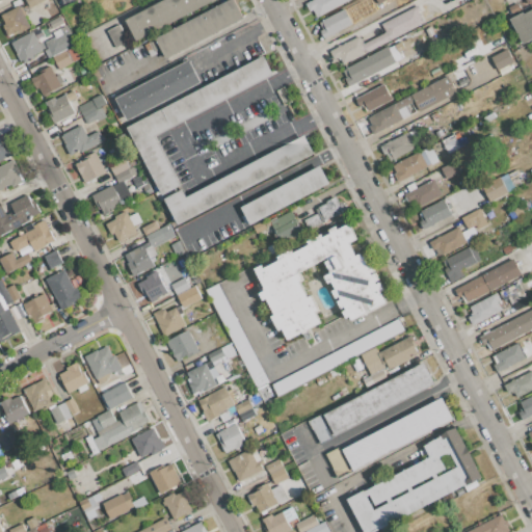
[(125,21),(162,0),(215,0),(137,43),(125,21)]
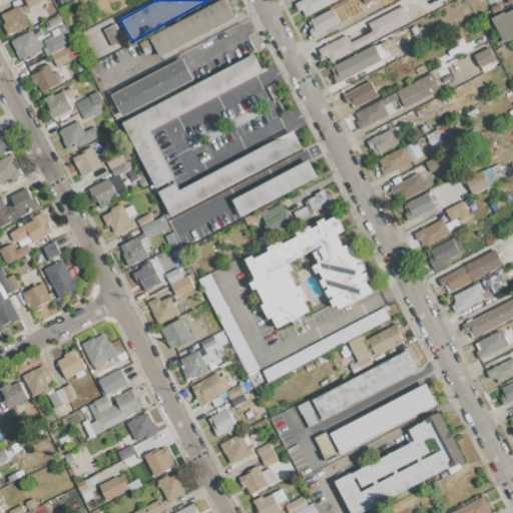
[(220,0),(225,0),(234,17),(161,57),(155,47),(144,53),(140,44),(220,0)]
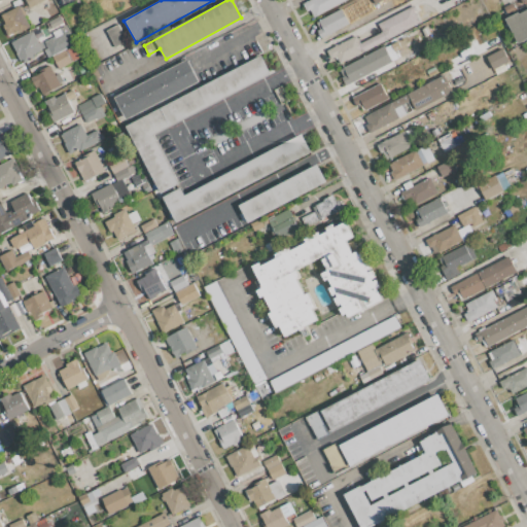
[(310,0),(345,0),(314,16),(310,9),(307,11),(303,4),(310,0)]
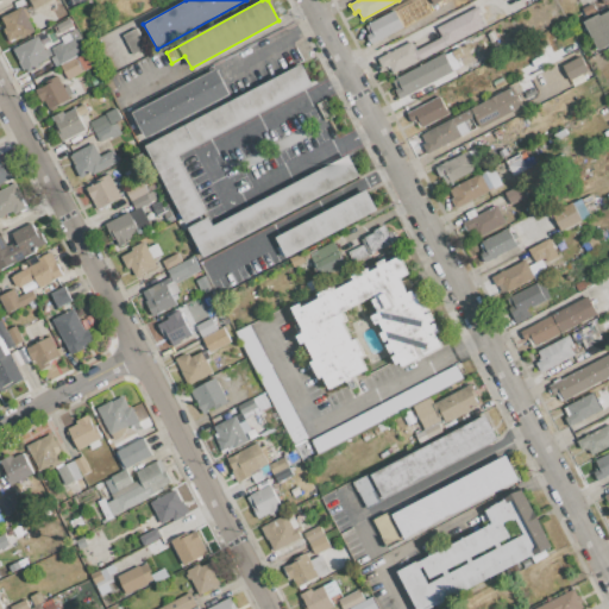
[(581,7),(591,2),(596,10),(585,16),(581,7)]
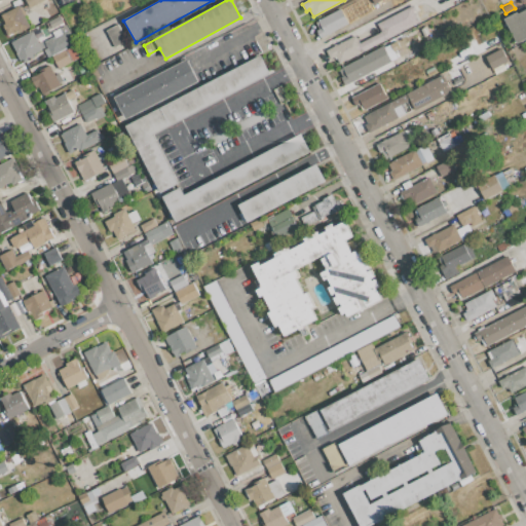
[(413,5),(416,9),(413,11),(419,22),(340,64),(336,57),(331,60),(326,50),(355,35),(360,42),(381,31),(378,24),(413,5)]
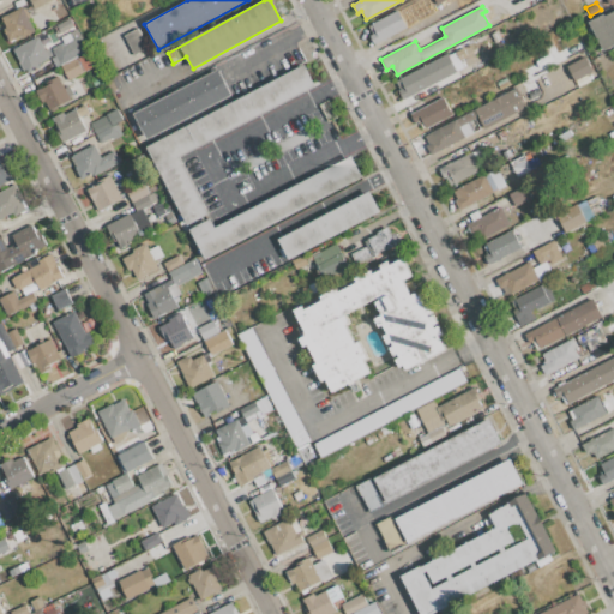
[(1,18),(23,7),(23,8),(26,7),(31,17),(29,18),(35,31),(22,37),(20,35),(8,41),(2,29),(6,26),(1,18)]
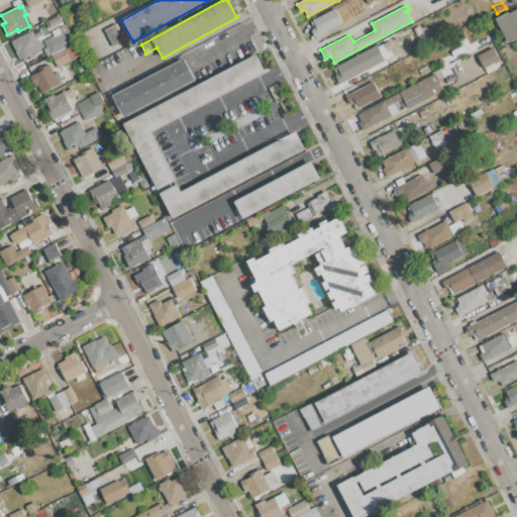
[(334,8),(343,24),(315,38),(311,30),(314,29),(310,21),(334,8)]
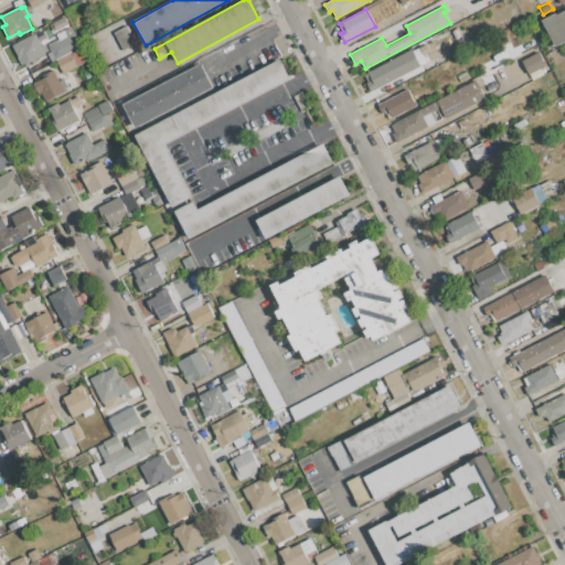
[(542,20),(556,13),(556,14),(564,10),(564,41),(555,46),(542,20)]
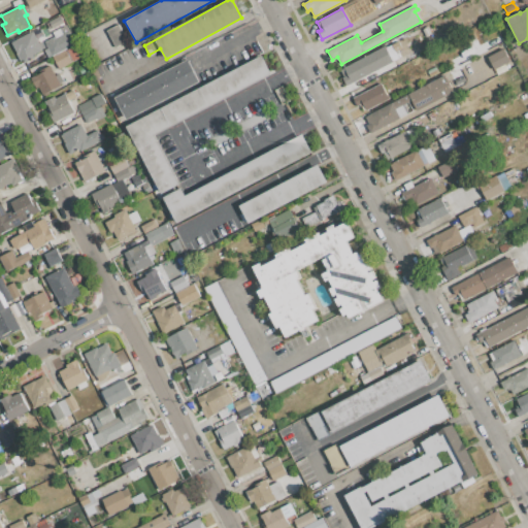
[(106,30),(119,24),(128,41),(116,47),(106,30)]
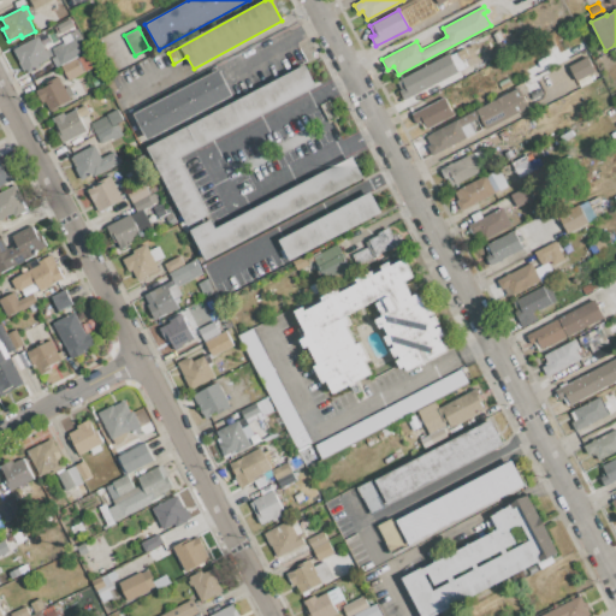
[(52,49),(65,43),(61,37),(76,30),(87,51),(57,66),(52,58),(55,55),(52,49)]
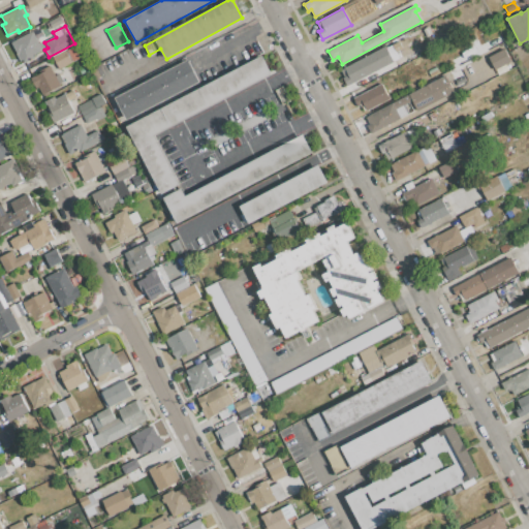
[(11,42),(32,31),(38,43),(42,41),(45,48),(29,56),(31,60),(23,64),(11,42)]
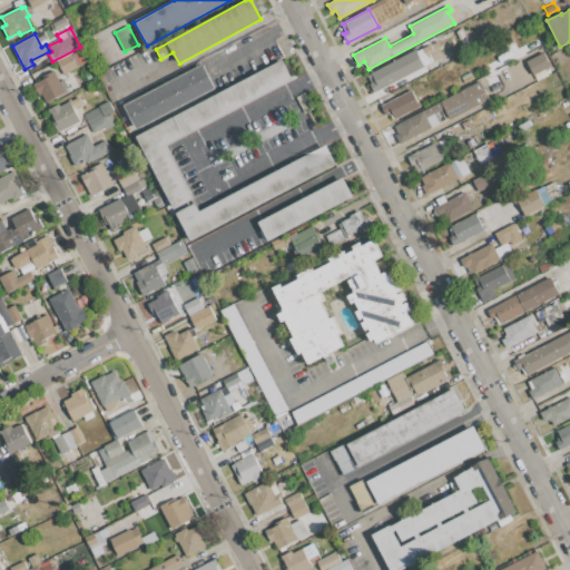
[(72,53),(84,48),(89,59),(79,66),(72,53)]
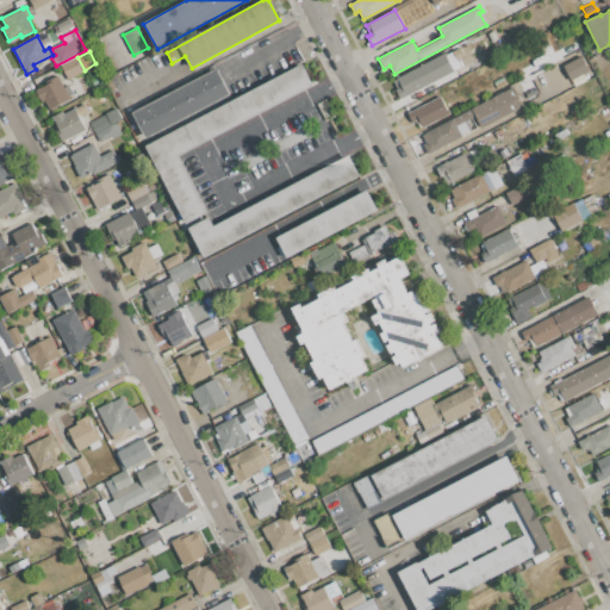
[(564,66),(582,56),(589,69),(571,80),(564,66)]
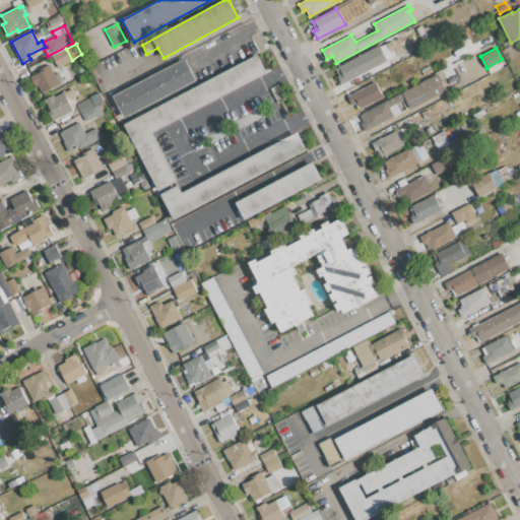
[(51,56),(65,49),(71,61),(58,68),(51,56)]
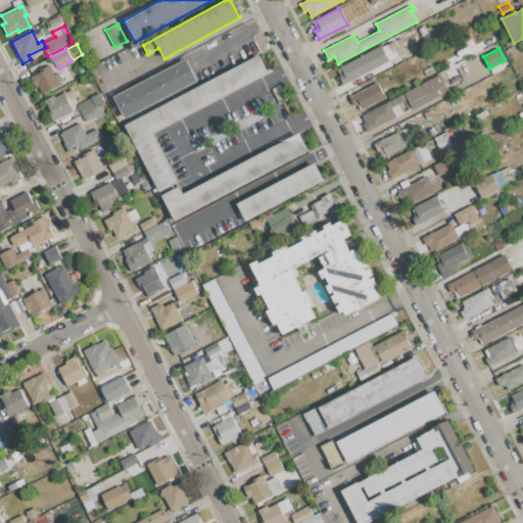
[(373,50),(377,57),(367,63),(371,70),(342,85),(338,77),(340,76),(337,69),(373,50)]
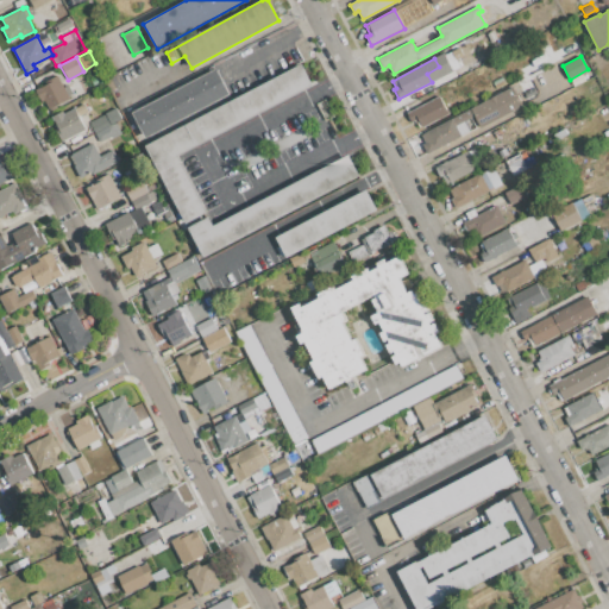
[(38,68),(52,61),(55,67),(42,74),(38,68)]
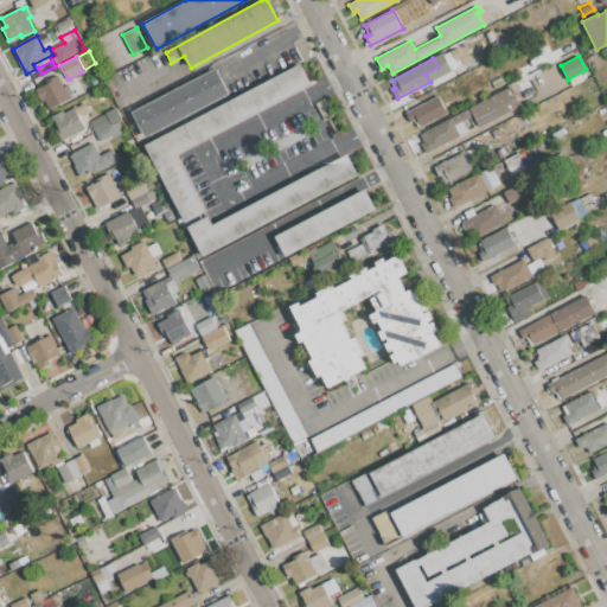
[(185,222),(144,147),(300,64),(311,85),(176,155),(206,210),(185,222)]
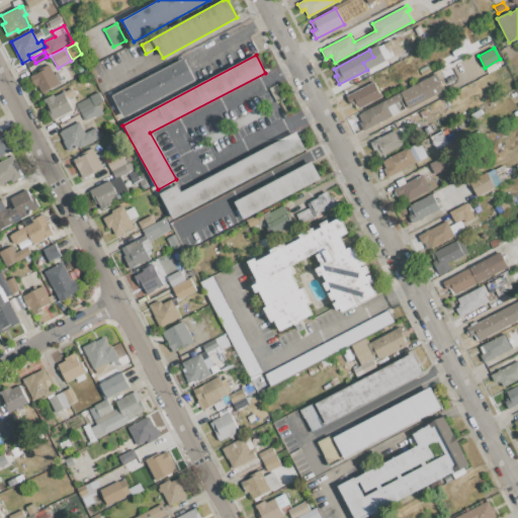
[(112,95),(184,58),(196,81),(123,118),(112,95)]
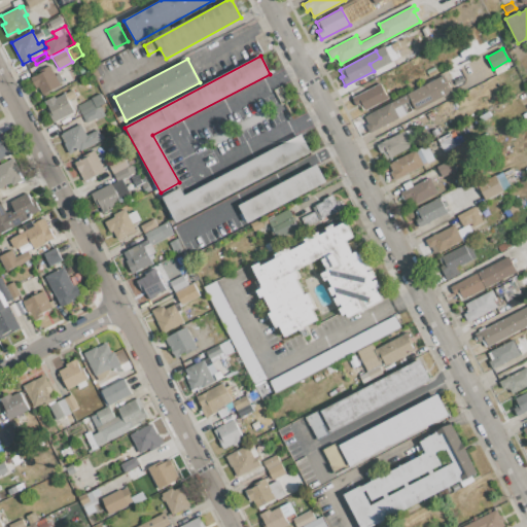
[(96,79),(90,67),(98,62),(104,74),(96,79)]
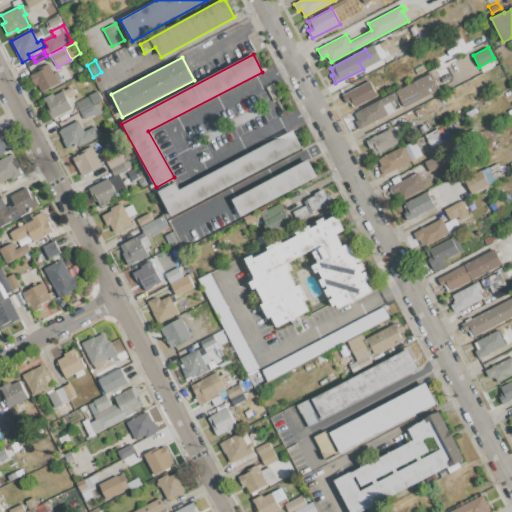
[(63,65),(70,61),(77,74),(70,77),(63,65)]
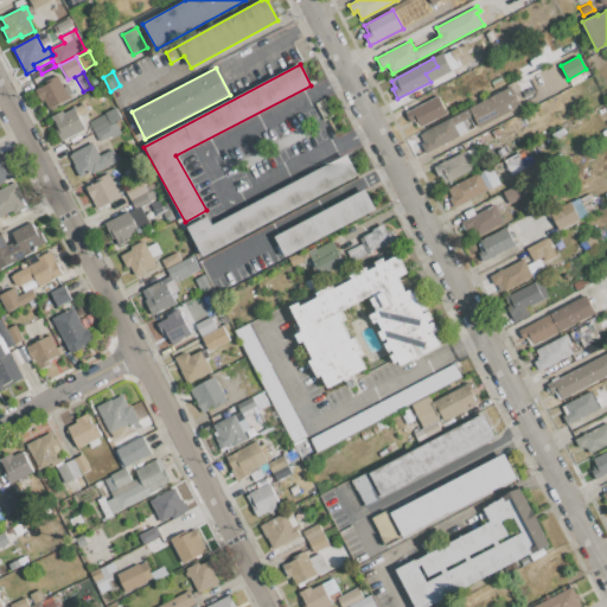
[(569,80),(580,75),(582,81),(573,87),(569,80)]
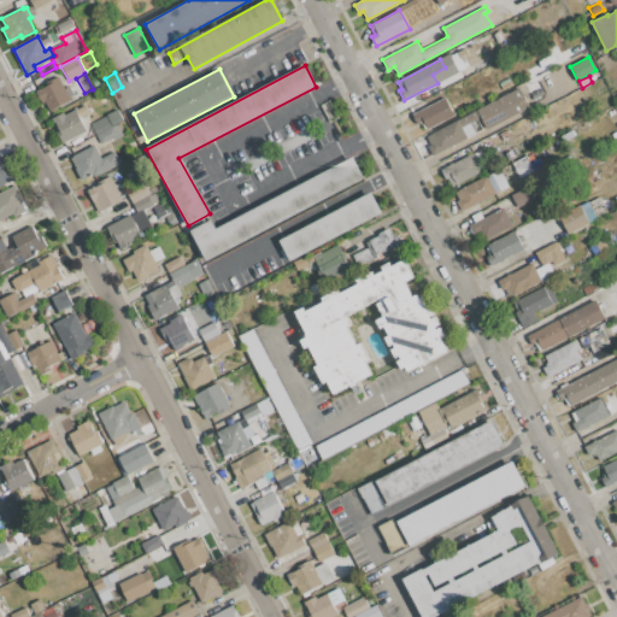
[(36,90),(46,86),(46,83),(58,77),(64,88),(70,86),(75,94),(69,98),(70,100),(58,106),(59,110),(52,113),(46,101),(42,104),(36,90)]
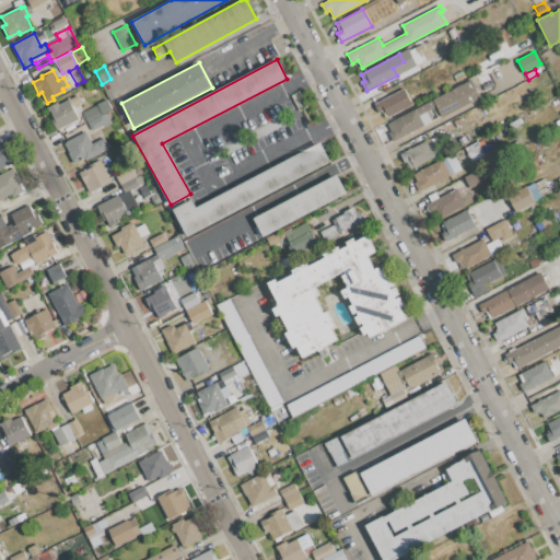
[(453,76),(462,71),(466,78),(456,82),(453,76)]
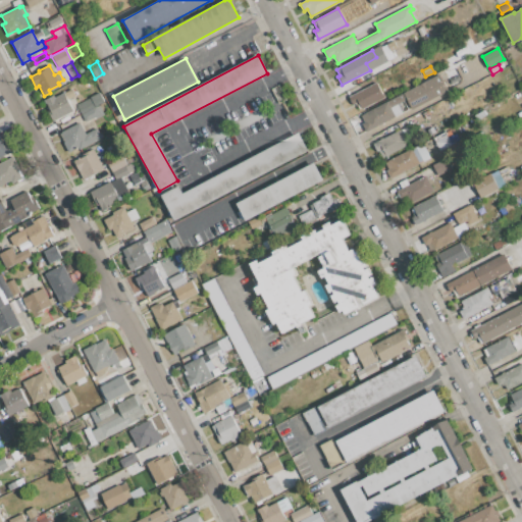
[(439,73),(449,90),(412,109),(407,100),(400,104),(404,112),(366,132),(362,124),(365,123),(361,115),(439,73)]
